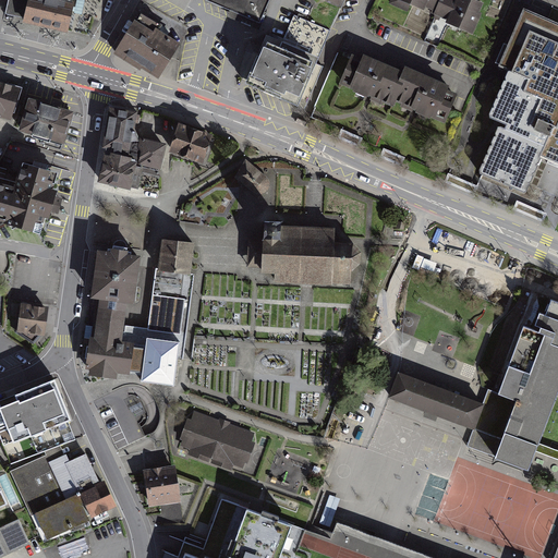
[(21,21),(21,24),(67,35),(73,7),(47,0),(5,0),(2,16),(21,21)]
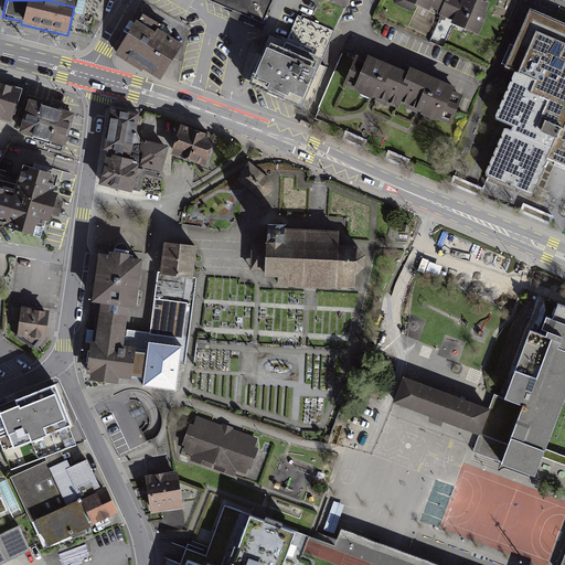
[(272,0),(208,0),(209,0),(262,23),(272,0)]
